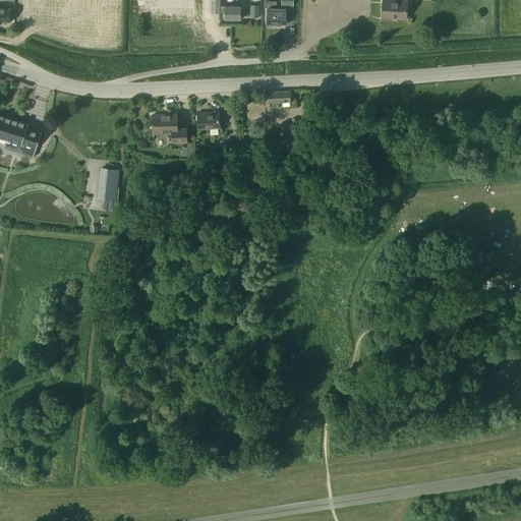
[(211,0),(211,13),(220,13),(220,12),(224,12),(224,19),(241,19),(241,6),(224,5),(224,6),(221,6),(220,0),(211,0)]
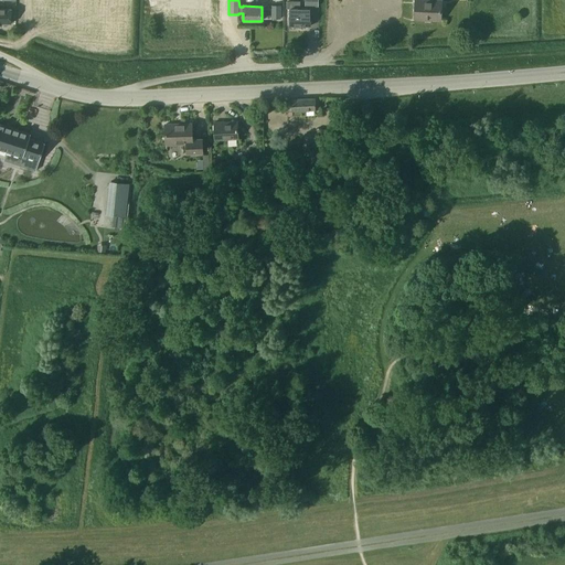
[(440,20),(440,0),(414,0),(414,20),(440,20)]
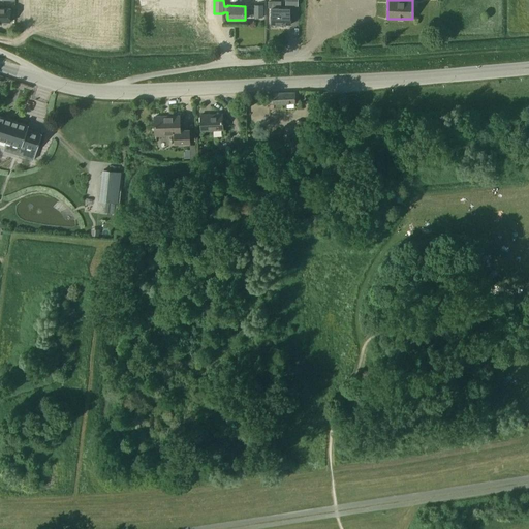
[(0,23),(2,23),(10,23),(11,8),(0,7),(0,23)]
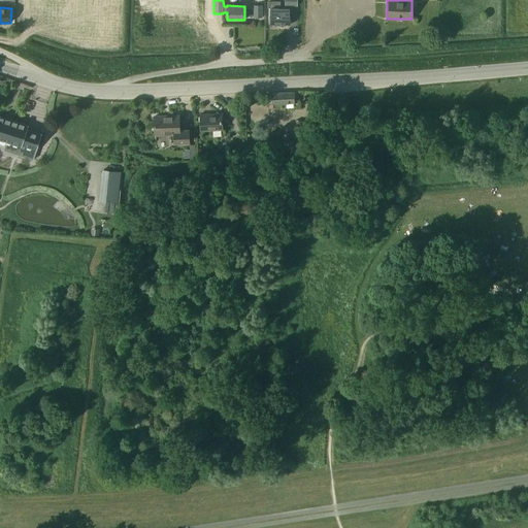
[(291,25),(291,8),(270,8),(270,25),(291,25)]
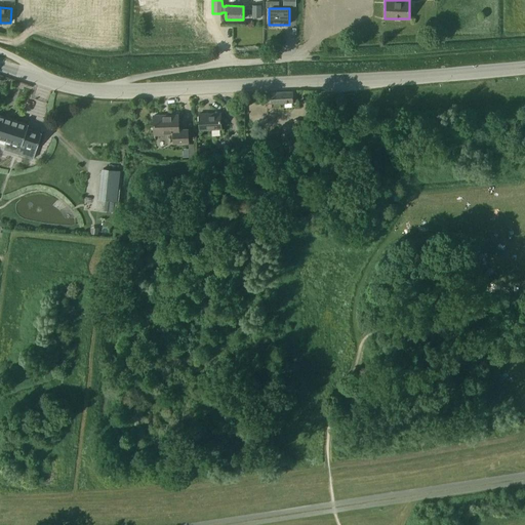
[(293,107),(297,107),(297,102),(297,91),(267,92),(267,108),(280,108),(280,103),(292,103),(293,107)]
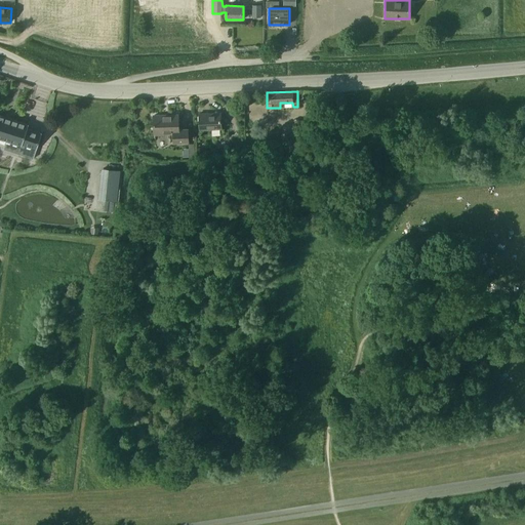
[(221,128),(220,113),(208,113),(199,113),(200,129),(221,128)]
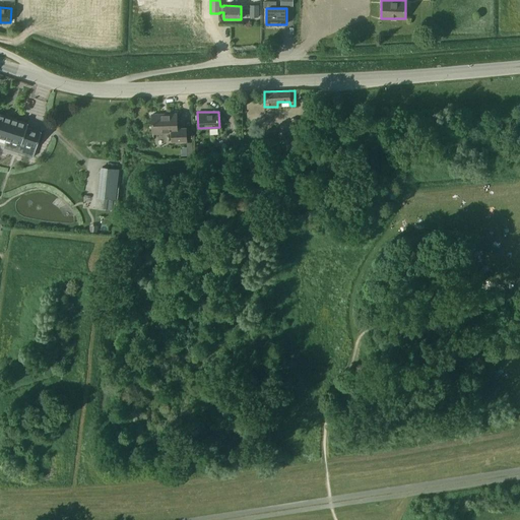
[(177,128),(177,113),(151,114),(152,133),(172,132),(172,141),(187,140),(186,127),(177,128)]
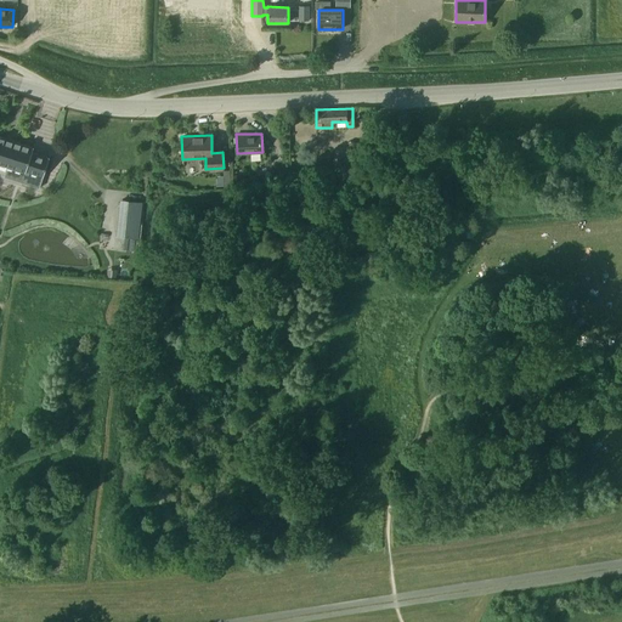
[(0,136),(0,163),(24,171),(21,181),(38,187),(41,176),(43,176),(49,157),(32,152),(33,147),(0,136)]
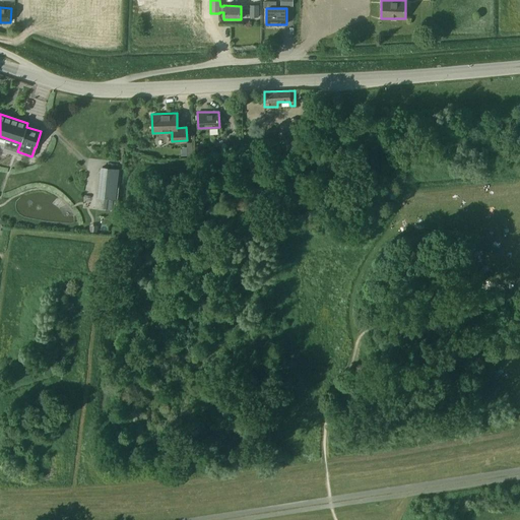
[(296,145),(303,123),(291,119),(283,142),(296,145)]
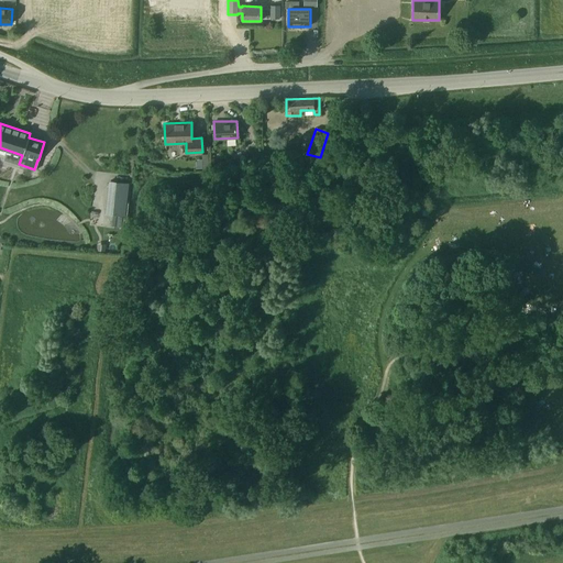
[(111,180),(107,214),(125,217),(129,183),(111,180)]
